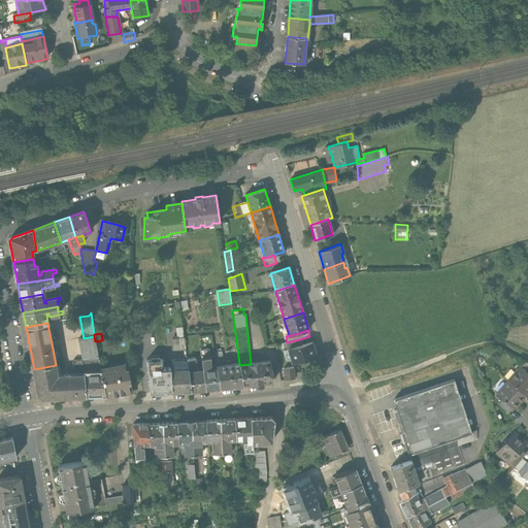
[(95,341),(94,336),(84,338),(78,339),(83,360),(99,360),(95,341)]
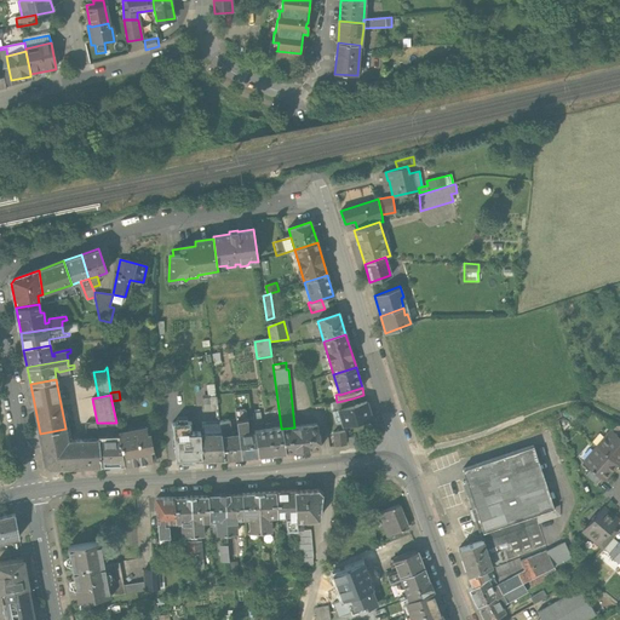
[(217,408),(216,396),(202,399),(204,411),(217,408)]
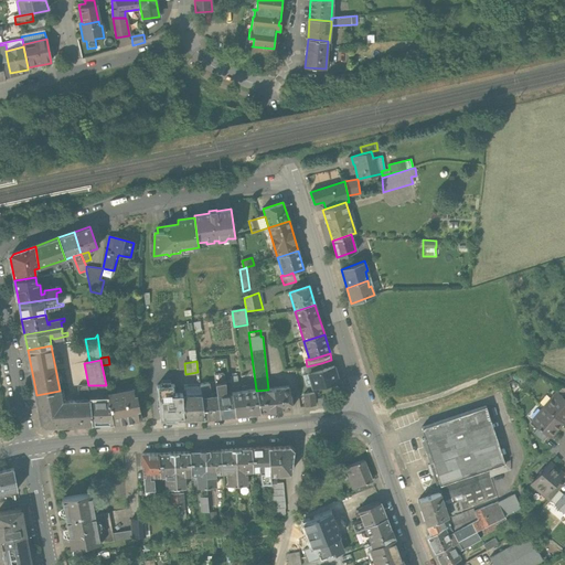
[(305,375),(309,374),(323,370),(321,363),(307,366),(302,368),(305,375)]
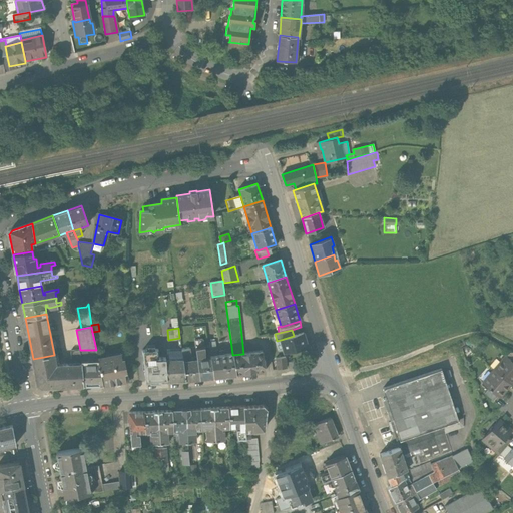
[(284,353),(308,346),(304,333),(294,336),(281,340),(284,353)]
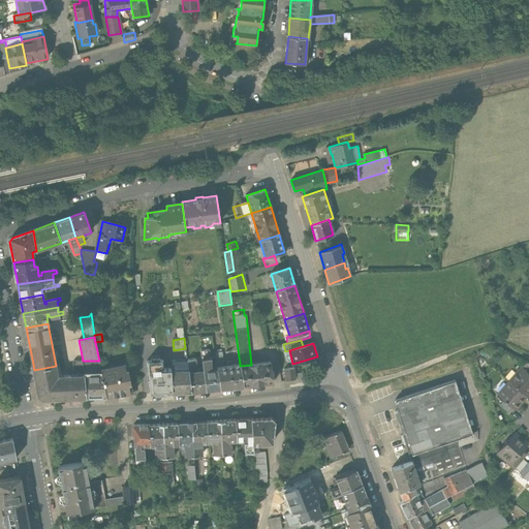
[(199,349),(201,360),(210,359),(208,348),(199,349)]
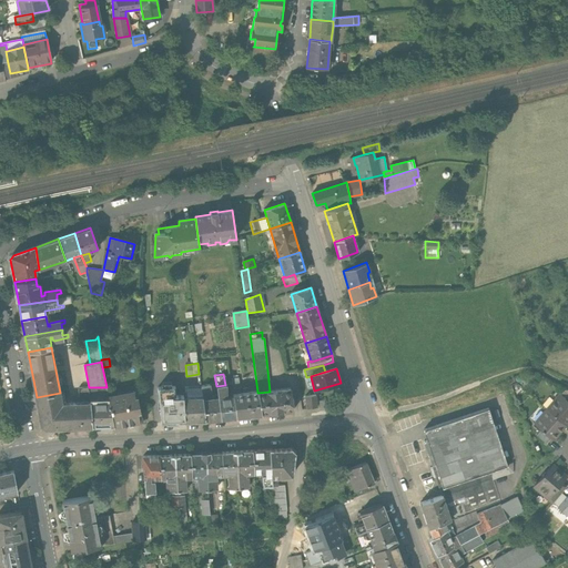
[(201,386),(202,396),(205,421),(221,419),(217,394),(211,395),(209,385),(201,386)]
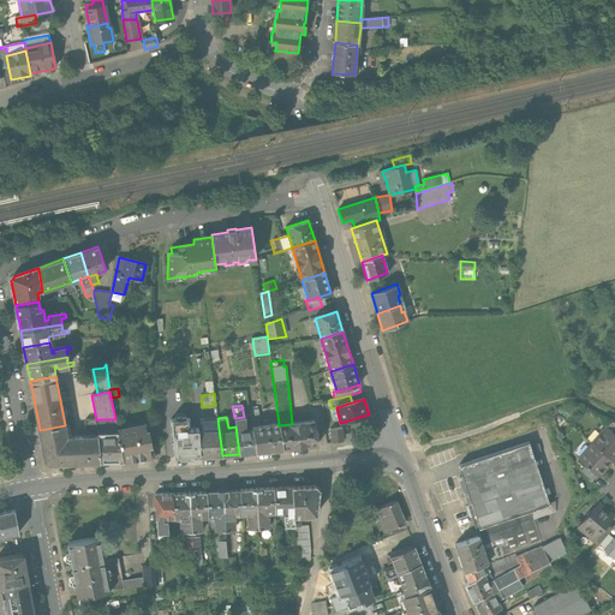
[(245,425),(244,417),(234,418),(236,427),(239,454),(256,452),(252,428),(252,425),(245,425)]
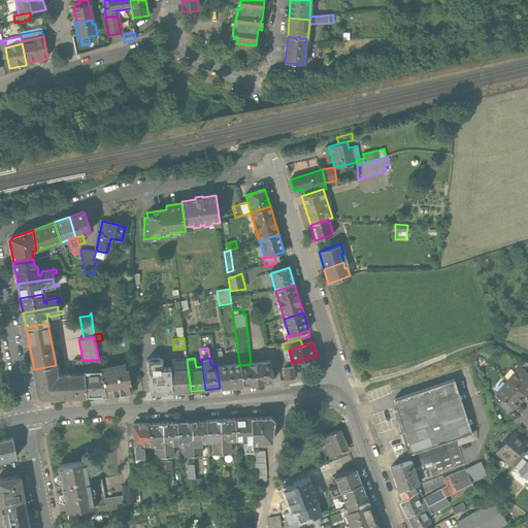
[(73,361),(74,375),(84,374),(86,397),(106,396),(101,369),(99,360),(83,360),(73,361)]
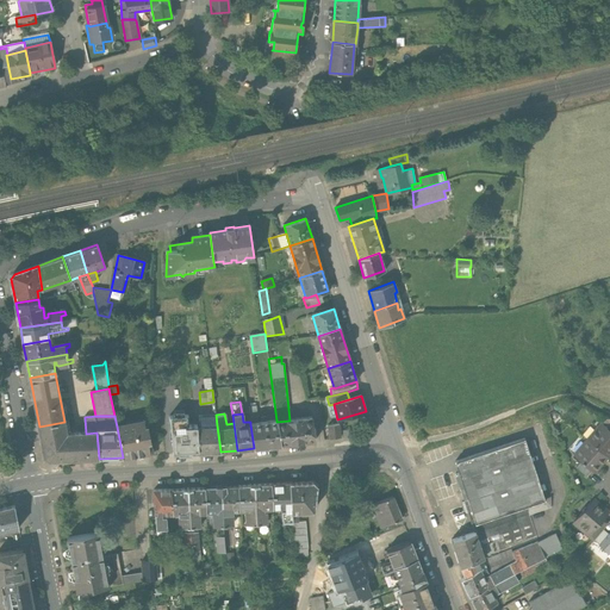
[(188,416),(169,417),(173,454),(198,453),(197,427),(197,425),(188,425),(188,416)]
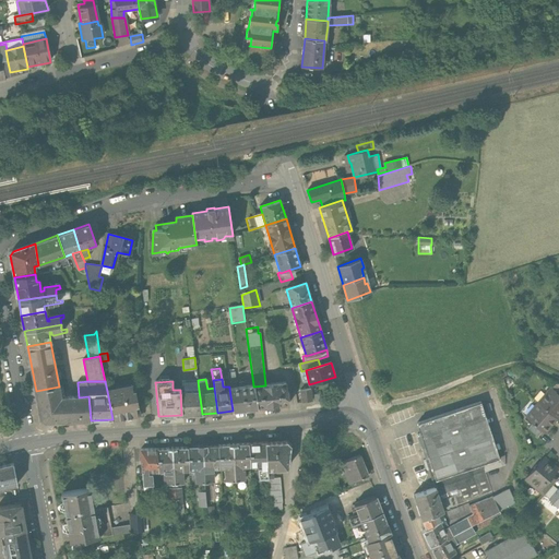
[(286,382),(265,385),(253,387),(257,407),(288,404),(286,382)]
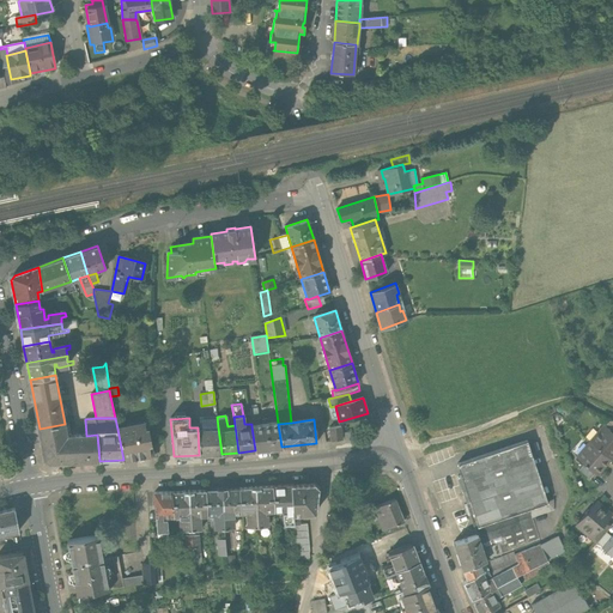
[(602,426),(612,435),(612,420),(610,419),(602,426)]
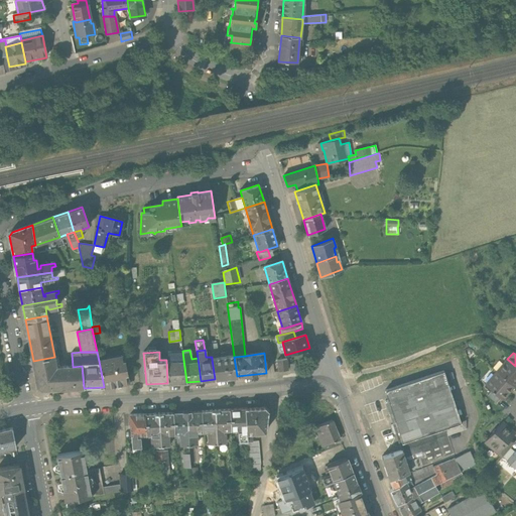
[(120,356),(99,361),(104,387),(125,382),(124,374),(126,373),(124,361),(122,362),(120,356)]
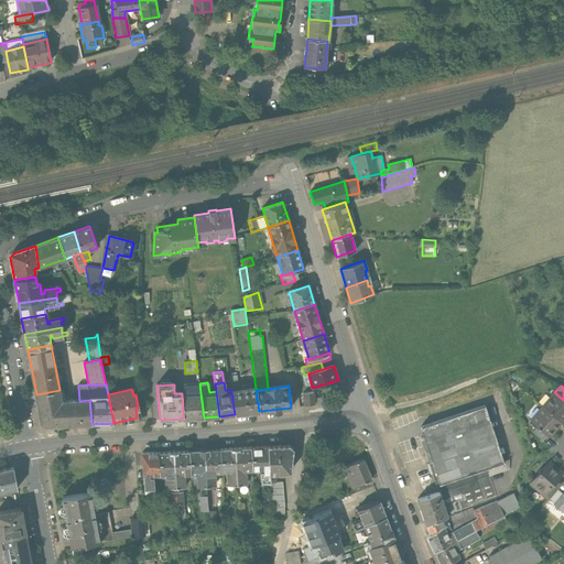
[(238,391),(231,392),(235,414),(259,411),(256,390),(256,389),(238,391)]
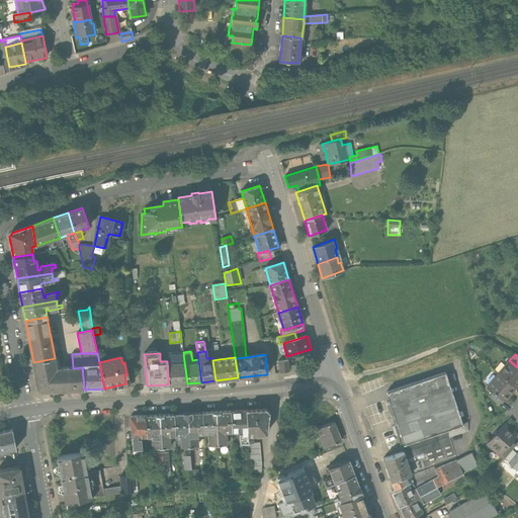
[(42,392),(64,391),(63,369),(57,370),(55,358),(33,362),(37,389),(42,392)]
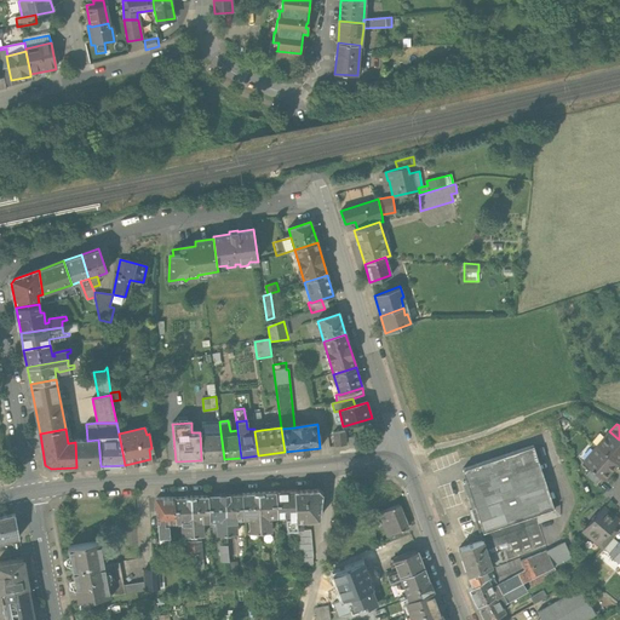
[(334,446),(346,445),(344,431),(333,432),(334,446)]
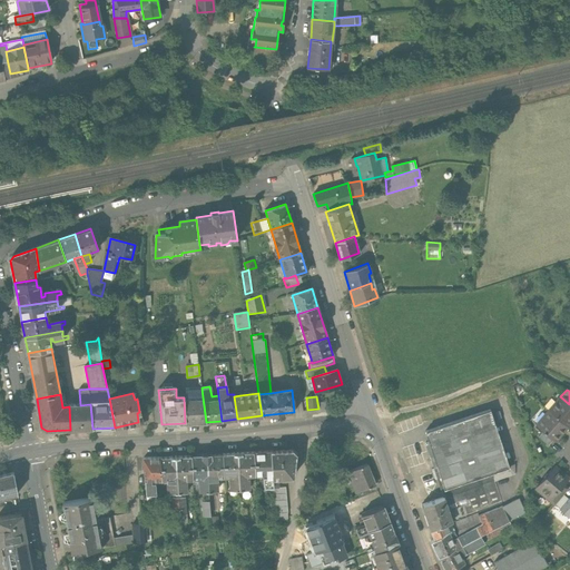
[(569,404),(560,396),(549,410),(567,426),(569,424),(569,421),(569,419),(569,404)]
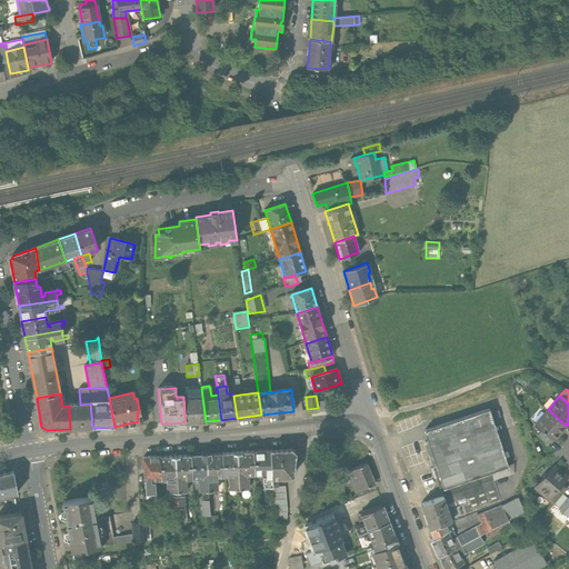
[(185,422),(206,421),(202,397),(183,398),(185,422)]
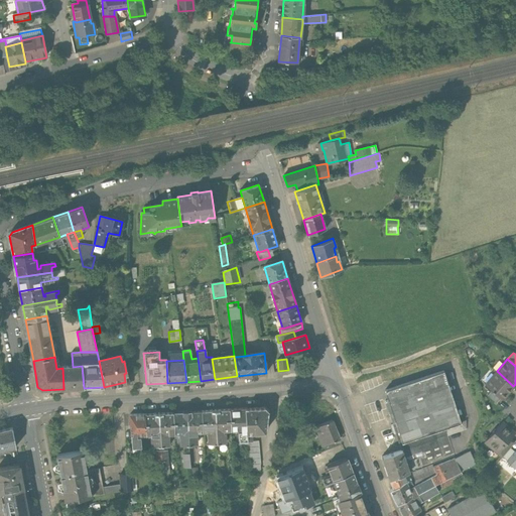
[(73,367),(62,368),(63,389),(84,388),(82,366),(73,367)]
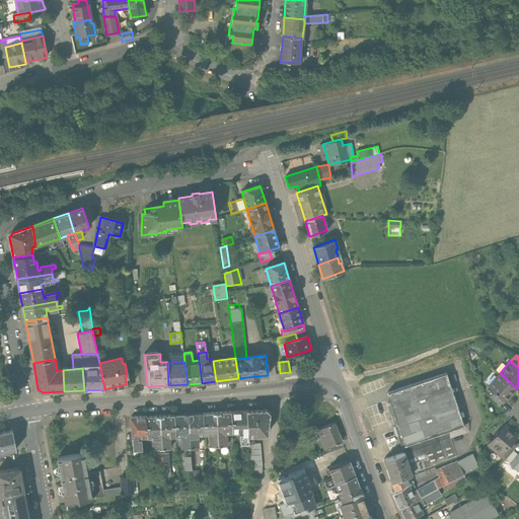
[(395,420),(406,452),(450,437),(468,431),(467,422),(463,424),(446,373),(387,392),(390,402),(387,403),(392,421),(395,420)]
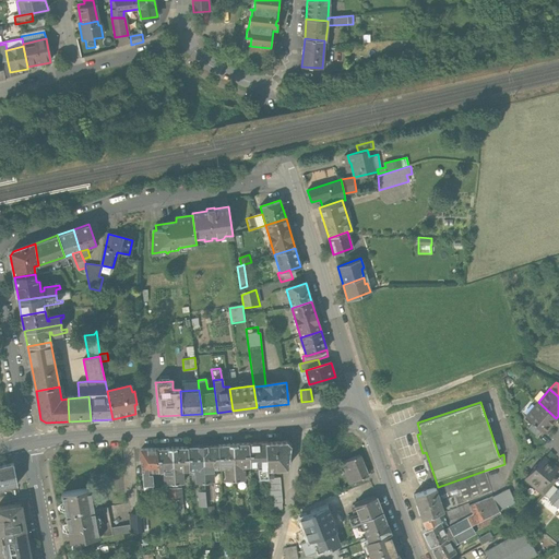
[(544,432),(556,418),(538,402),(525,416),(532,421),(542,430),(544,432)]
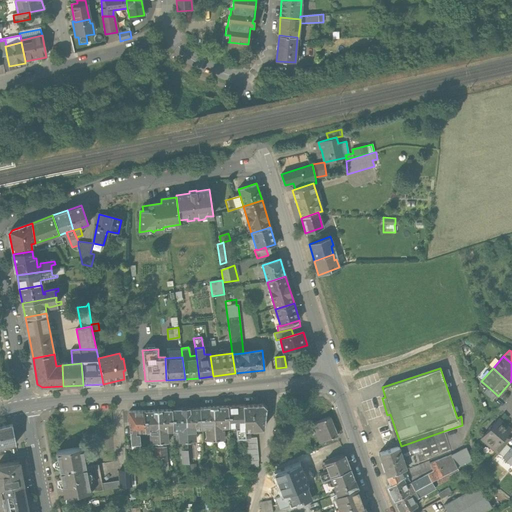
[(492,399),(496,394),(487,386),(483,391),(492,399)]
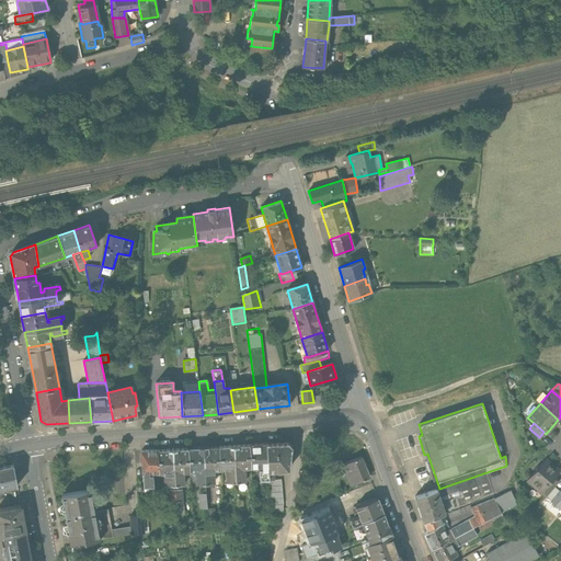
[(266,444),(267,471),(273,471),(288,470),(290,447),(290,446),(287,443),(266,444)]
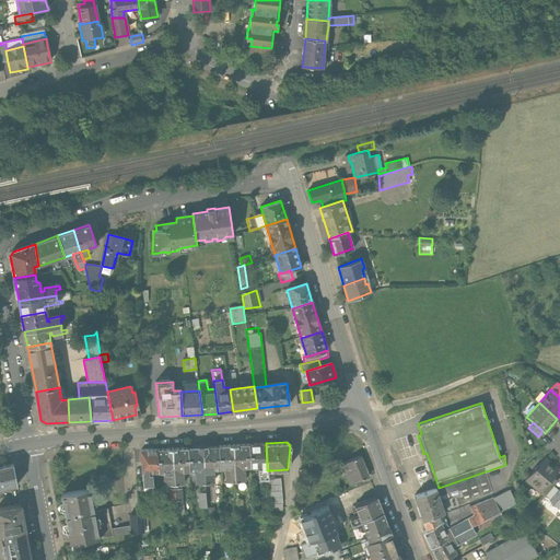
[(266,443),(248,444),(249,467),(260,466),(260,469),(258,469),(258,479),(268,479),(267,470),(266,443)]
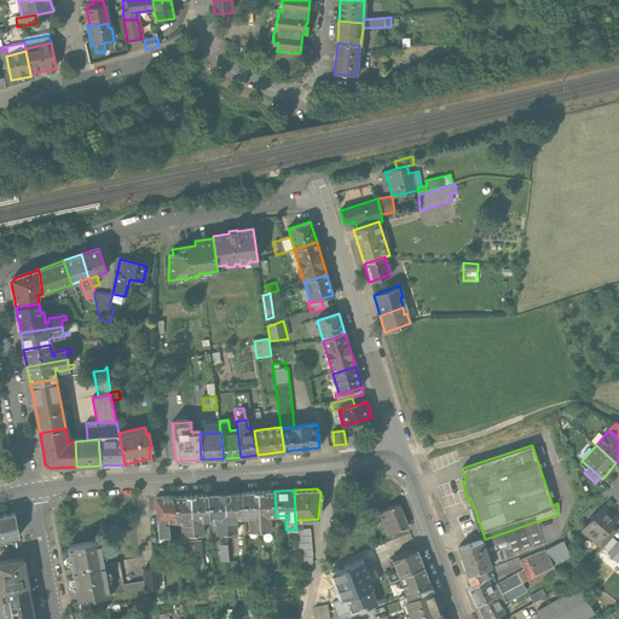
[(275,491),(258,492),(260,531),(270,531),(268,516),(276,516),(275,491)]
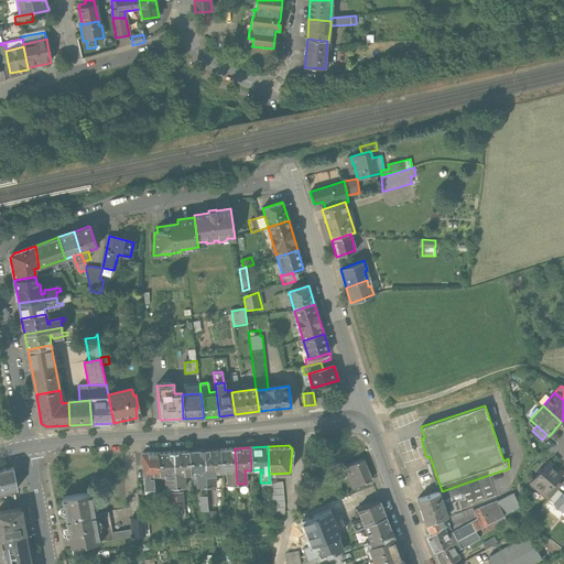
[(237,484),(235,448),(219,449),(220,472),(227,472),(227,485),(237,484)]
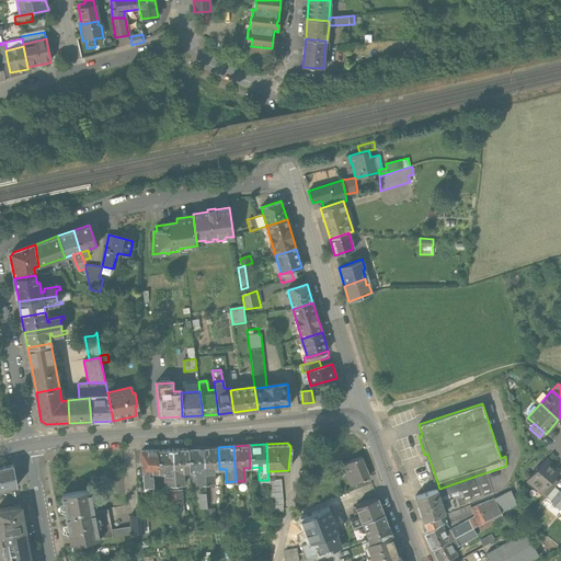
[(209,470),(219,469),(218,447),(203,448),(205,483),(214,482),(214,473),(213,472),(209,472),(209,470)]
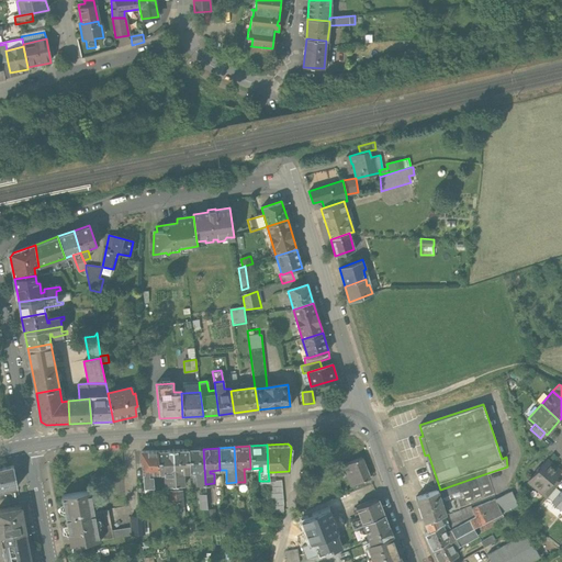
[(197,484),(205,484),(203,449),(188,450),(189,472),(189,476),(197,475),(197,484)]
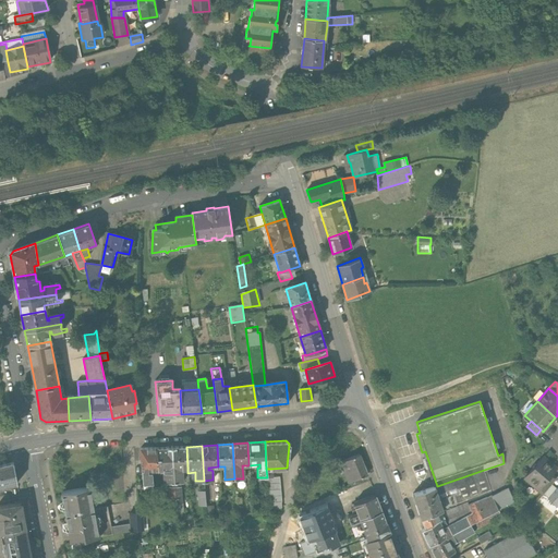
[(165,483),(173,482),(171,447),(156,448),(158,470),(164,470),(165,483)]
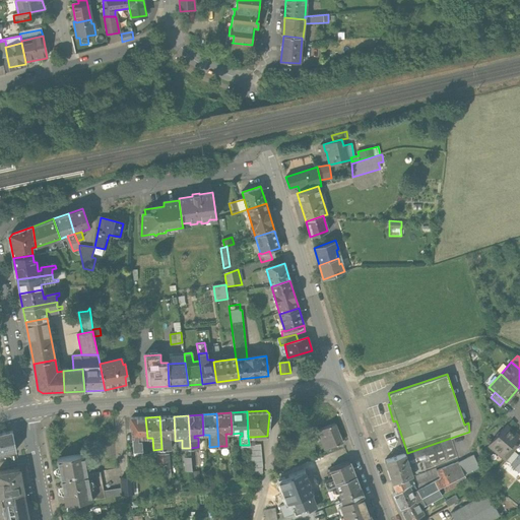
[(166,437),(175,437),(174,416),(159,416),(161,449),(170,449),(170,440),(169,439),(166,439),(166,437)]
